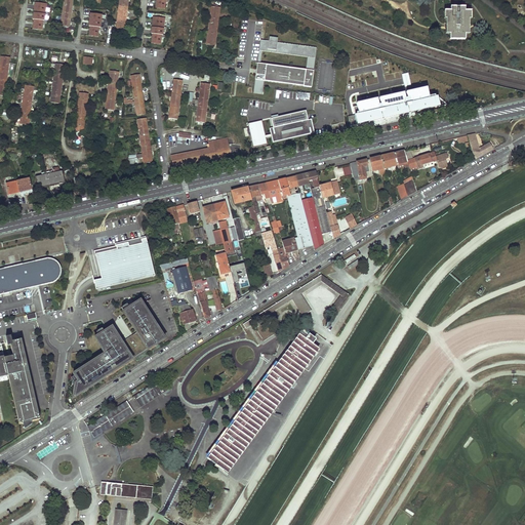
[(64,0),(61,26),(65,27),(69,27),(72,0),(64,0)]
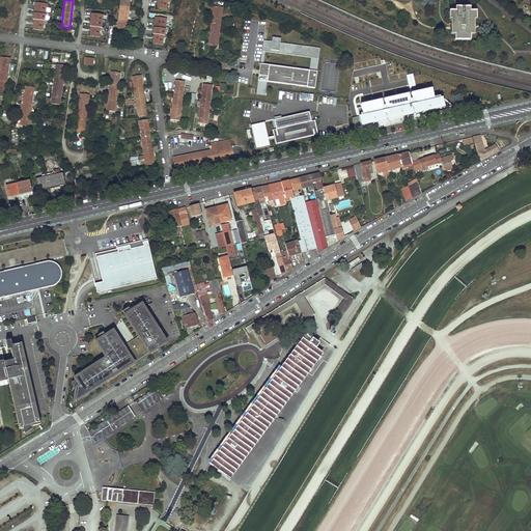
[(120,0),(116,33),(121,34),(126,34),(130,0),(120,0)]
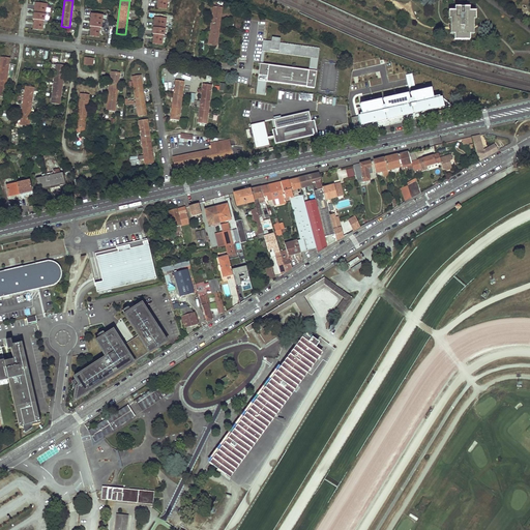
[(156,0),(156,9),(168,10),(168,0),(156,0)]
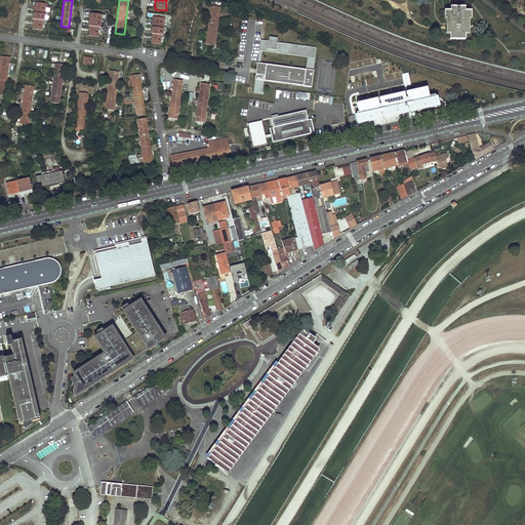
[(47,3),(34,2),(32,19),(34,19),(33,29),(36,29),(42,30),(43,21),(45,21),(47,3)]
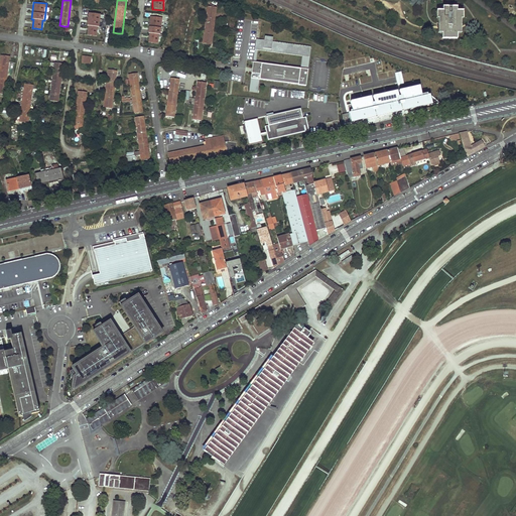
[(208,7),(203,44),(207,45),(211,45),(216,8),(208,7)]
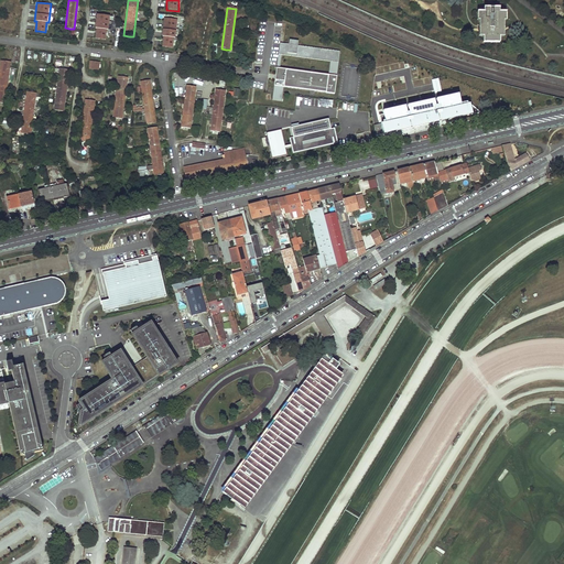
[(499,9),(484,9),(484,13),(479,12),(479,21),(480,21),(480,36),(484,36),(484,43),(499,43),(499,38),(501,36),(502,21),(503,21),(503,12),(499,12),(499,9)]
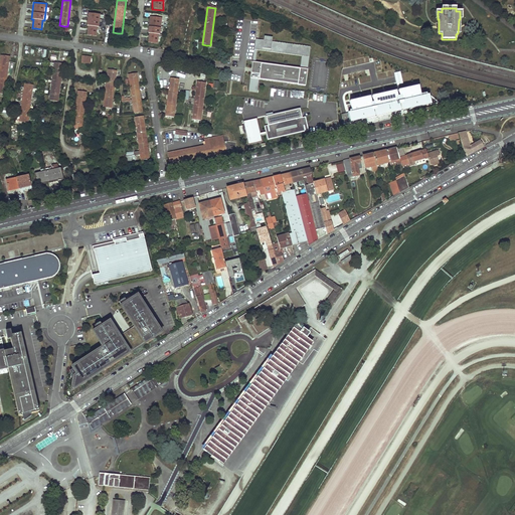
[(101,15),(89,13),(87,25),(89,25),(88,35),(91,35),(97,36),(98,27),(100,27),(101,15)]
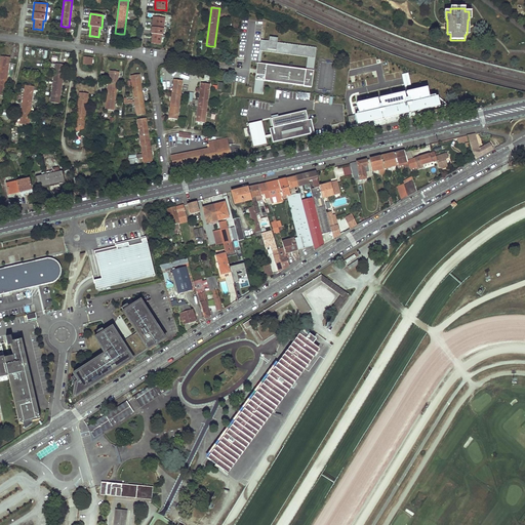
[(166,17),(153,16),(151,34),(152,34),(151,44),(161,45),(162,35),(164,36),(166,17)]
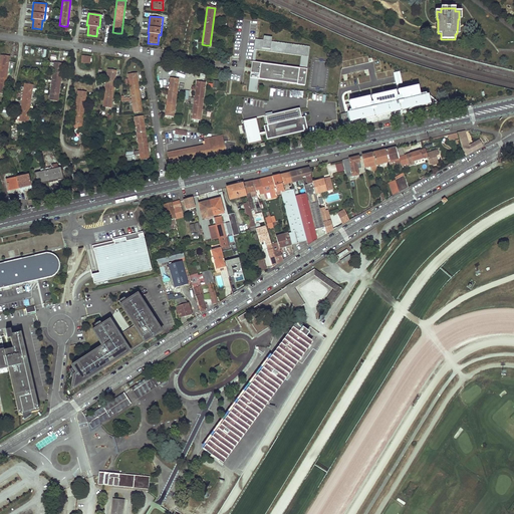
[(264,36),(263,40),(262,48),(271,49),(272,41),(272,37),(264,36)]
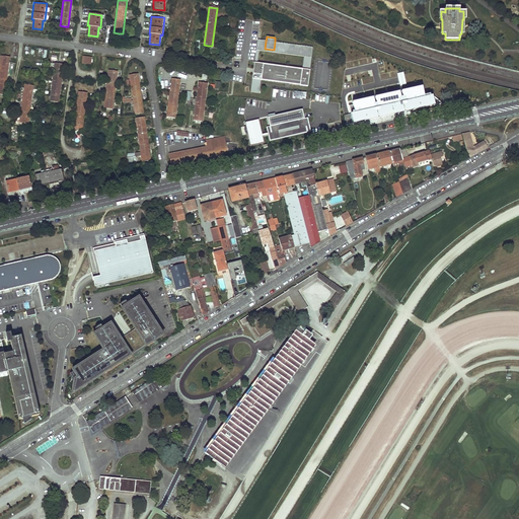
[(266,41),(257,40),(256,51),(260,51),(273,53),(274,50),(265,49),(266,41)]
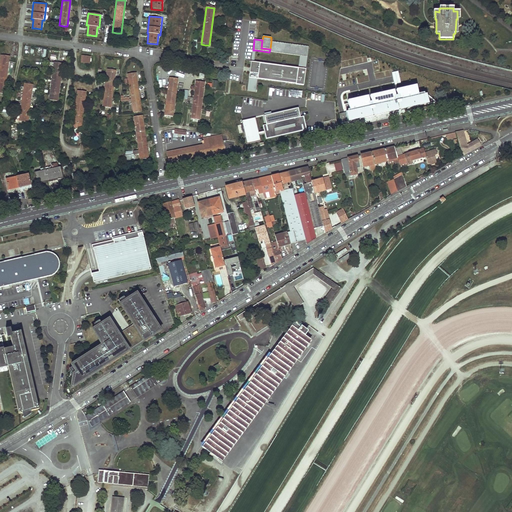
[(309,46),(271,41),(269,52),(300,55),(308,56),(309,46)]
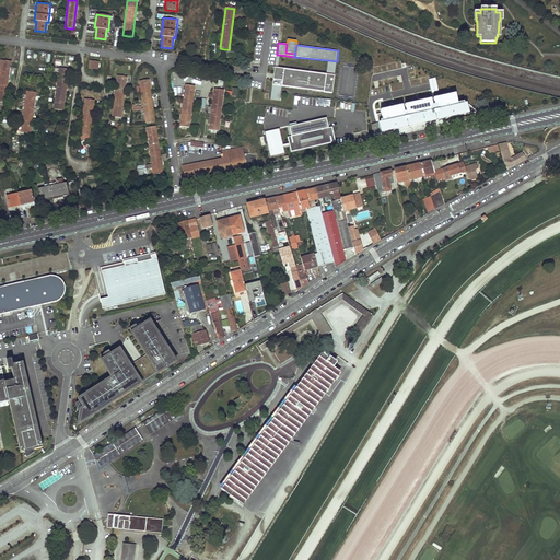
[(381,61),(384,54),(377,51),(374,59),(381,61)]
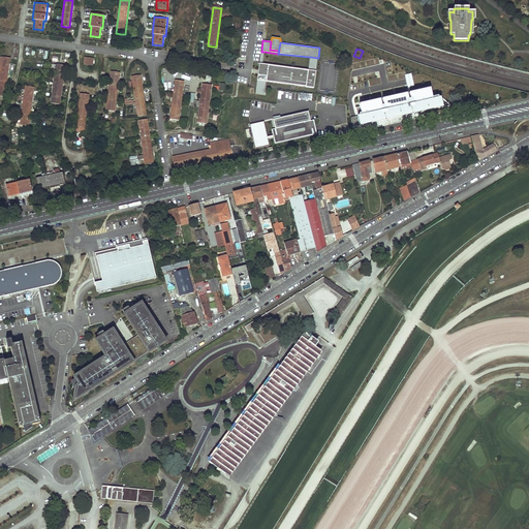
[(364,51),(362,56),(369,59),(371,54),(364,51)]
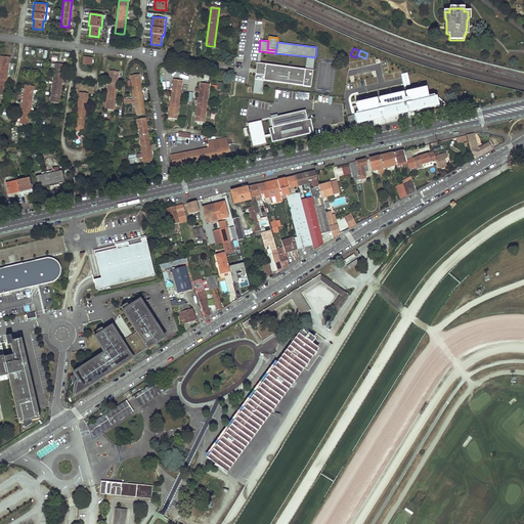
[(1,56),(0,62),(0,95),(4,96),(9,57),(5,57),(1,56)]
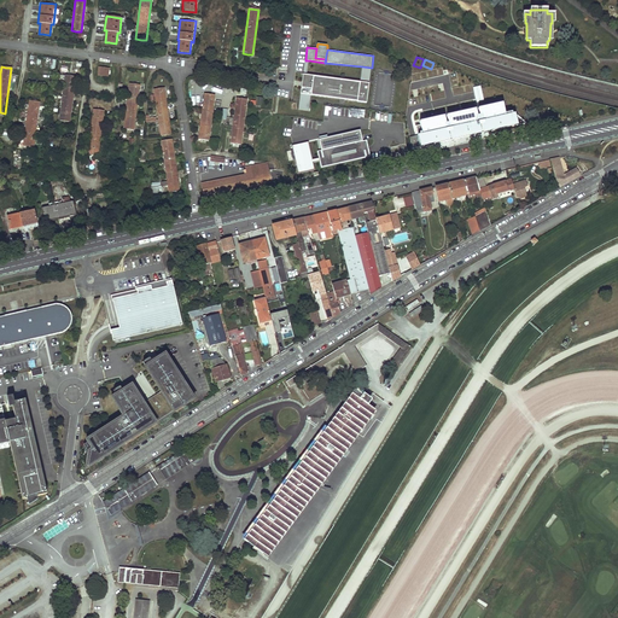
[(372,68),(362,66),(360,82),(369,83),(372,68)]
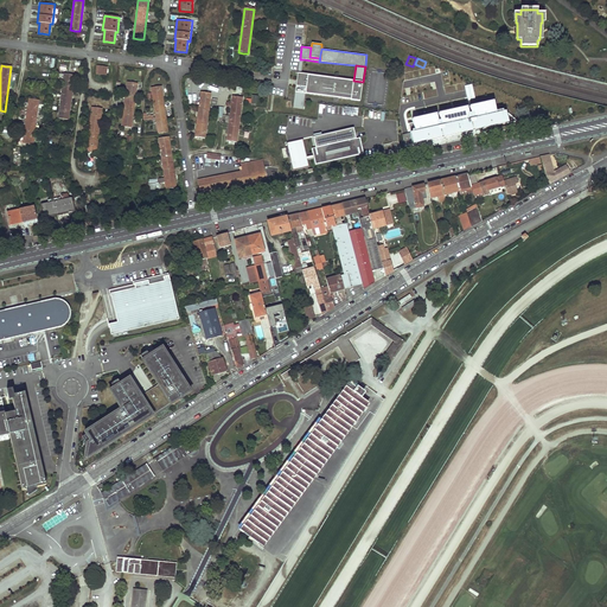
[(64,74),(58,119),(68,120),(74,75),(69,75),(64,74)]
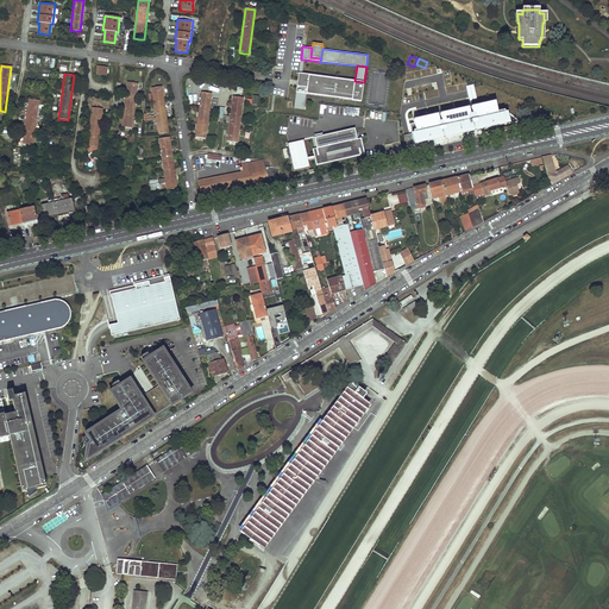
[(355,81),(299,74),(296,93),(307,94),(362,101),(364,82),(355,81)]
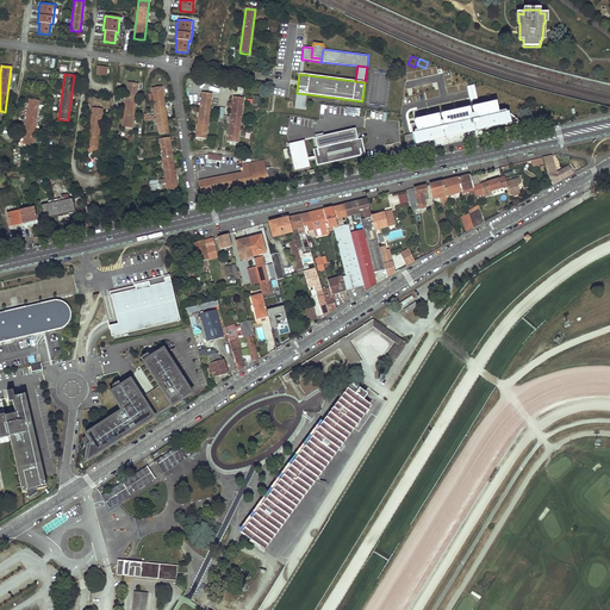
[(129,82),(122,126),(131,129),(137,85),(134,83),(129,82)]
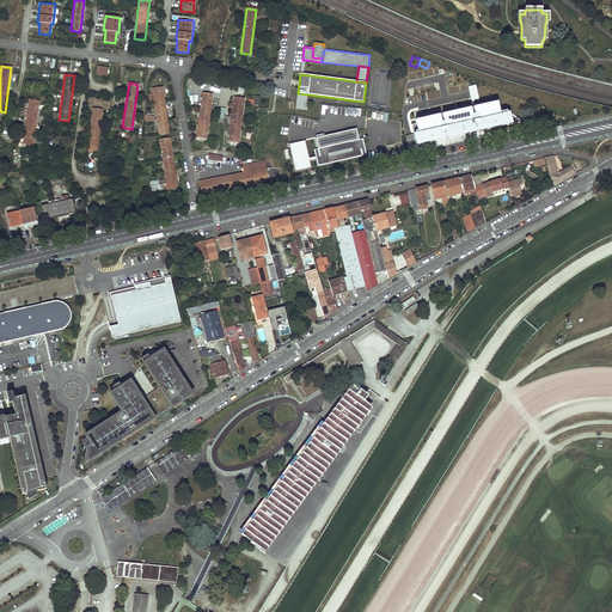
[(163,89),(153,90),(159,134),(169,133),(166,111),(163,89)]
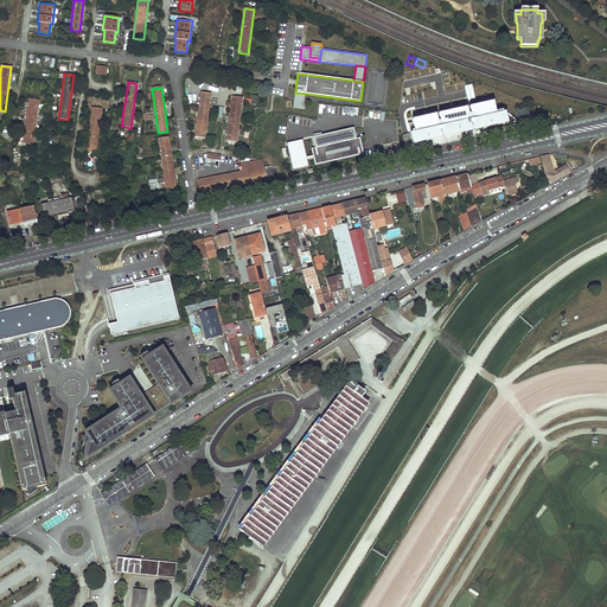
[(202,93),(195,136),(204,138),(210,94),(202,93)]
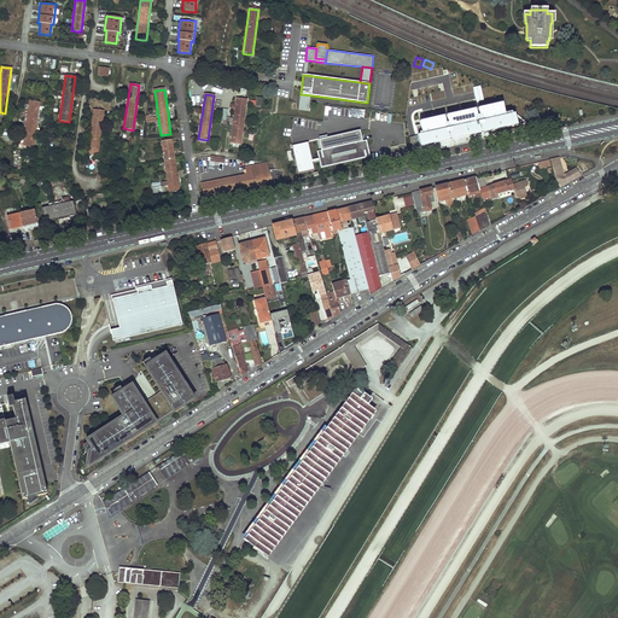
[(312,95),(301,94),(301,99),(299,110),(309,111),(312,95)]
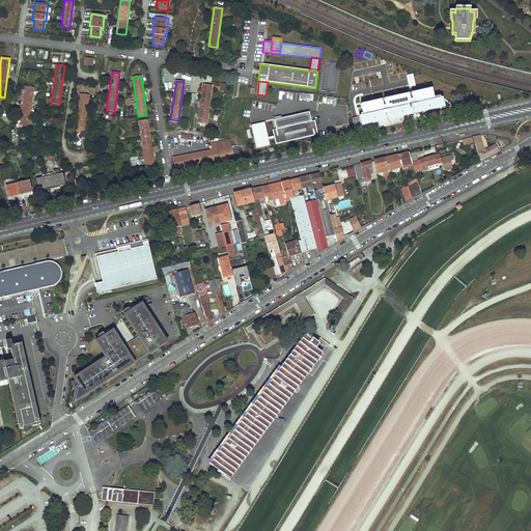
[(203,85),(198,123),(206,124),(212,86),(206,85),(203,85)]
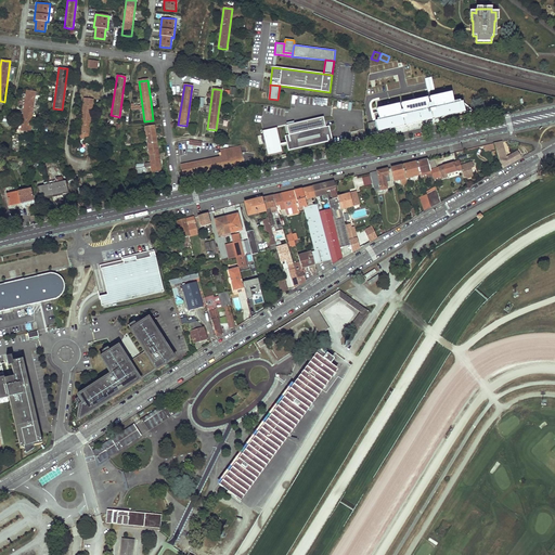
[(27,91),(22,131),(29,132),(35,92),(31,91),(27,91)]
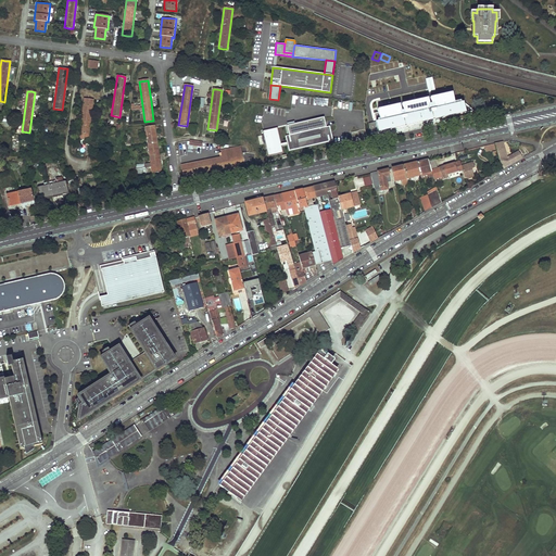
[(454,103),(453,93),(378,111),(380,119),(378,121),(378,122),(376,123),(379,133),(475,112),(464,101),(454,103)]
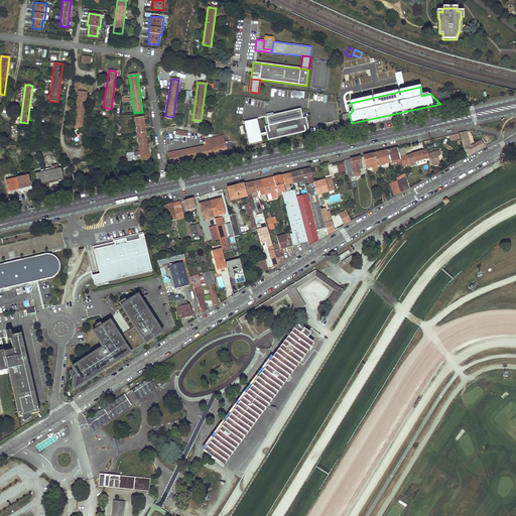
[(79,92),(73,129),(81,131),(87,93),(79,92)]
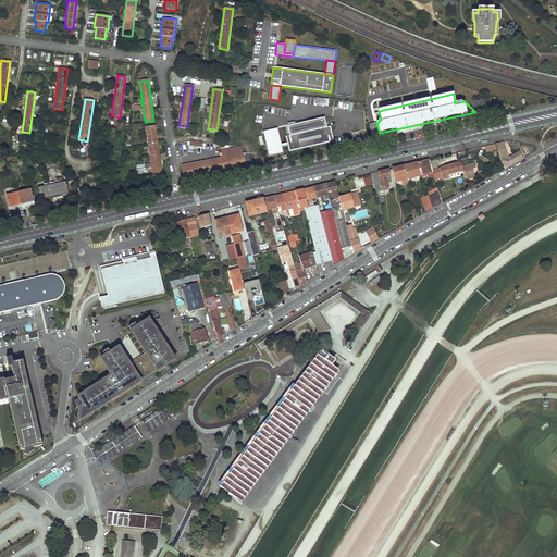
[(288,136),(285,137),(288,151),(333,141),(330,127),(326,128),(323,119),(286,126),(288,136)]
